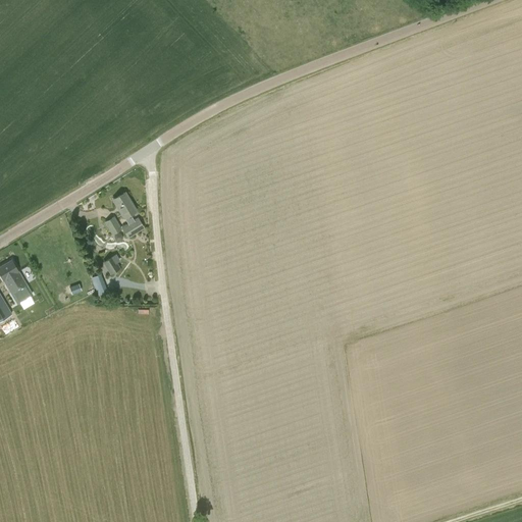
[(113,199),(124,217),(127,223),(121,227),(127,238),(144,228),(138,217),(134,219),(131,214),(137,210),(125,192),(113,199)]
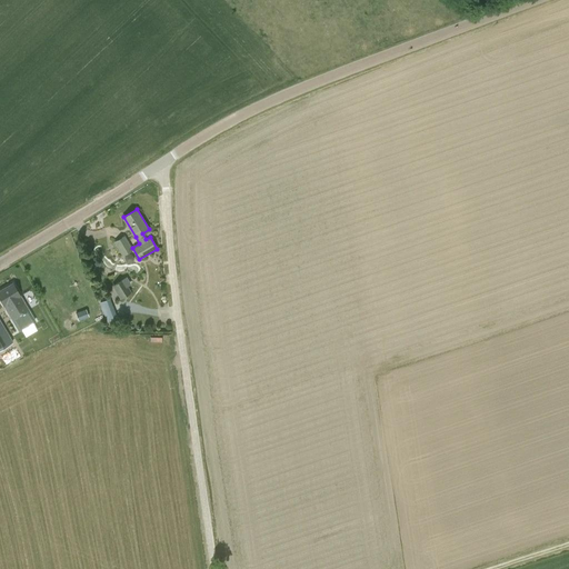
[(123,236),(113,242),(121,256),(132,250),(123,236)]
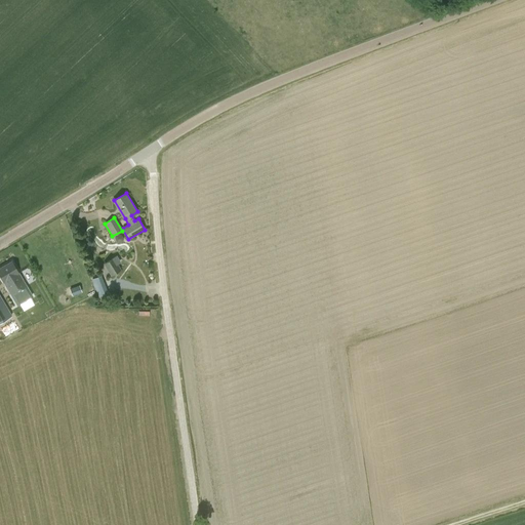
[(117,265),(120,263),(116,256),(105,264),(112,275),(120,270),(117,265)]
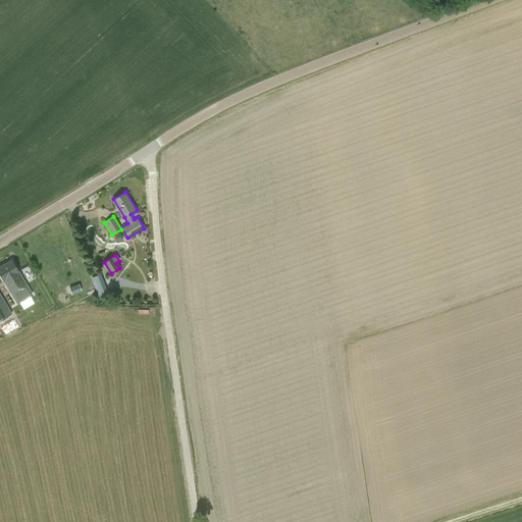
[(0,274),(10,294),(11,293),(17,304),(15,306),(27,326),(46,314),(35,294),(32,296),(25,284),(27,284),(12,260),(0,266),(0,274)]
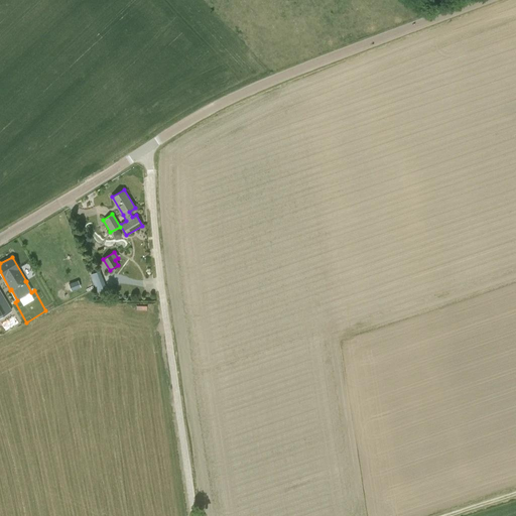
[(96,291),(106,288),(98,270),(89,274),(96,291)]
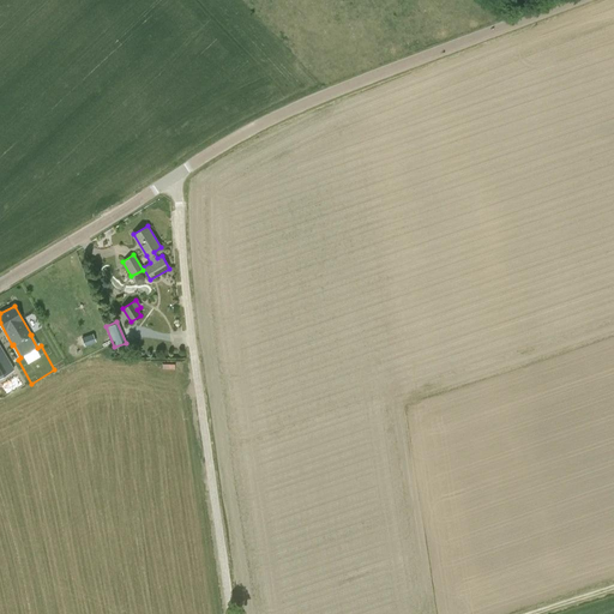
[(92,335),(82,338),(84,345),(95,342),(92,335)]
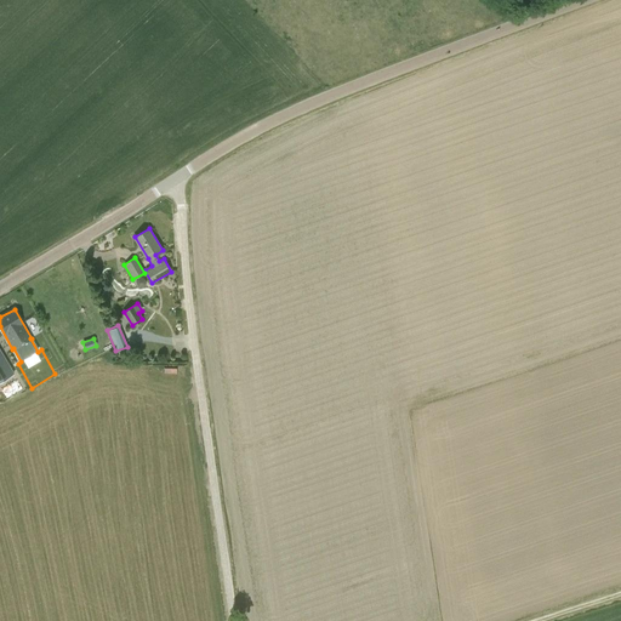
[(0,351),(0,381),(13,374),(0,351)]
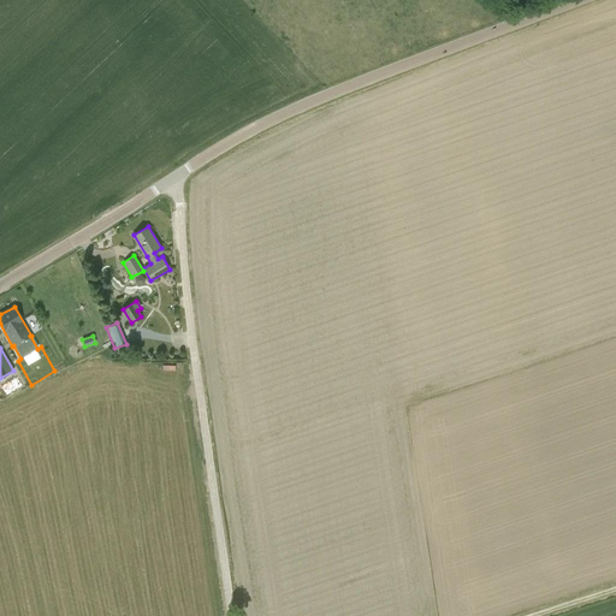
All buildings are outlined.
